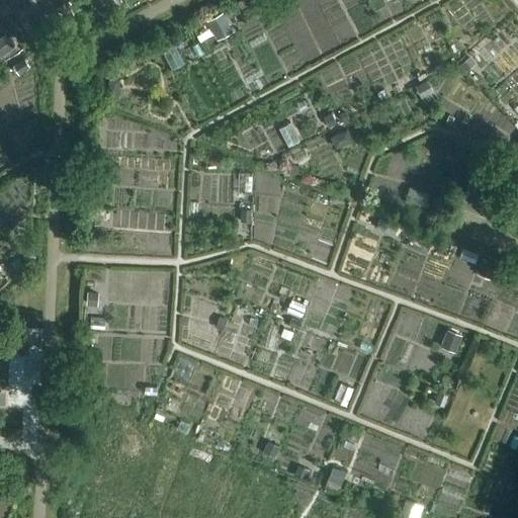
[(223,14),(208,21),(218,38),(232,31),(223,14)]
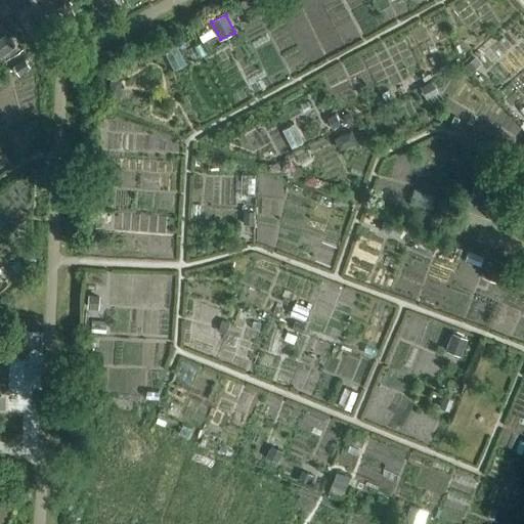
[(466,67),(471,73),(480,64),(475,58),(466,67)]
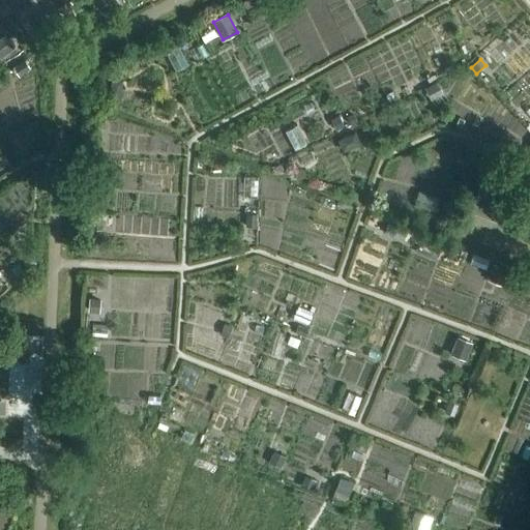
[(116,91),(121,87),(121,81),(112,81),(112,91),(116,91)]
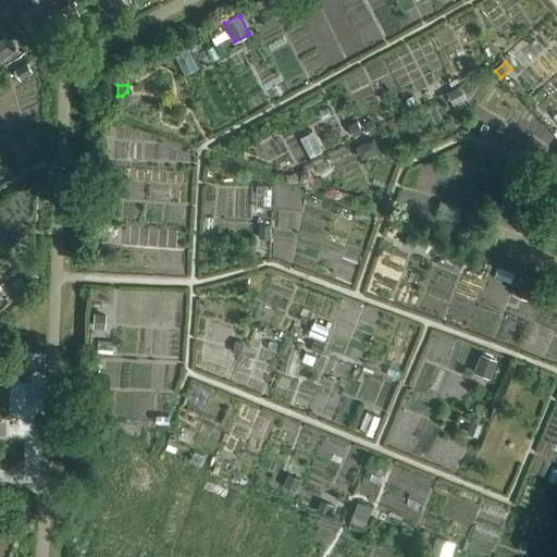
[(460,88),(448,94),(454,104),(466,99),(460,88)]
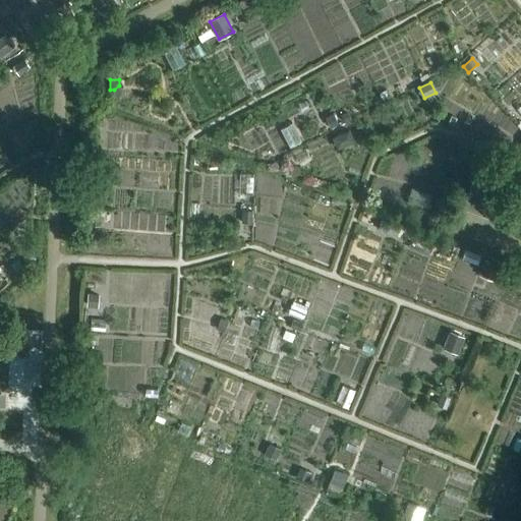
[(8,84),(0,89),(0,138),(14,130),(8,121),(24,112),(8,84)]
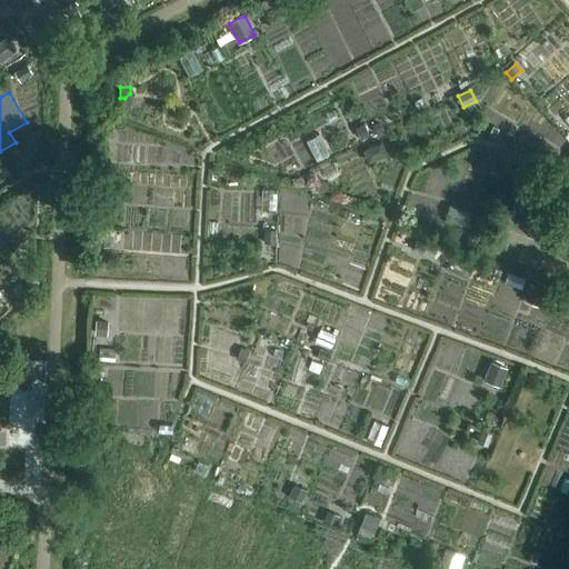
[(421,99),(415,102),(418,109),(425,106),(421,99)]
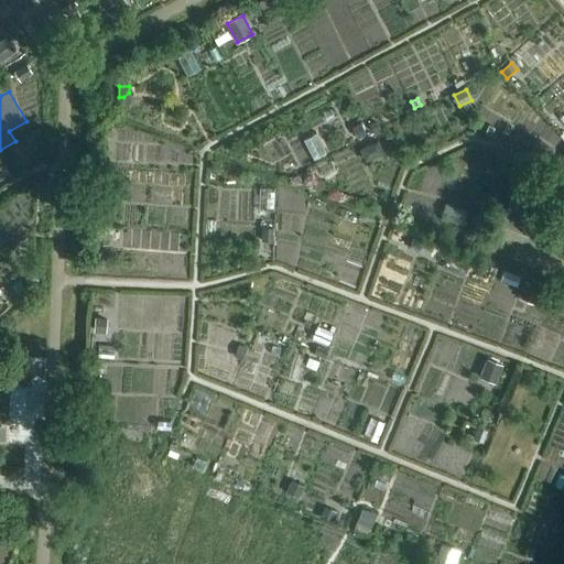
[(366,136),(361,123),(353,128),(357,139),(366,136)]
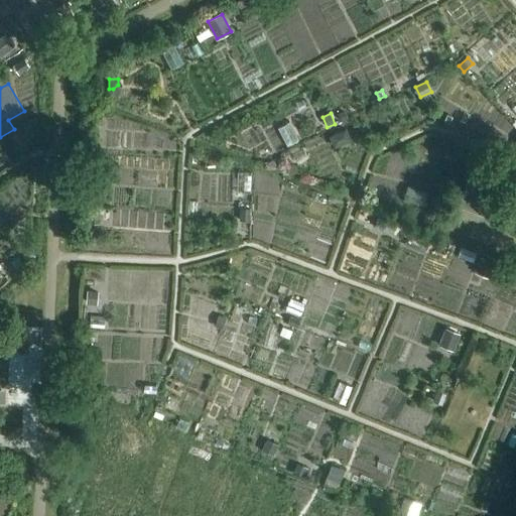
[(345,113),(338,116),(342,123),(348,120),(345,113)]
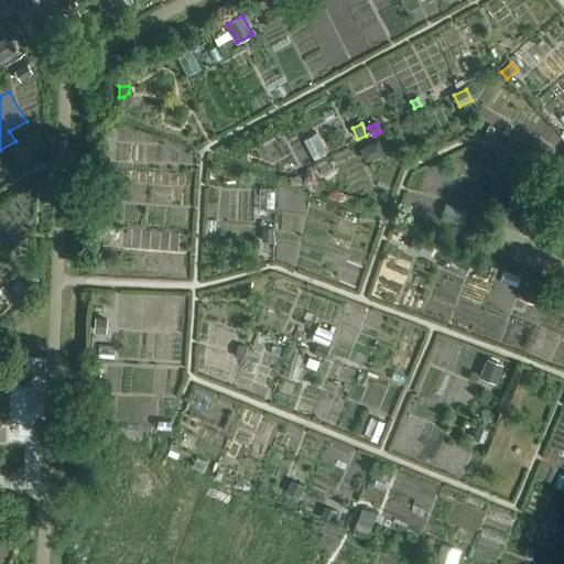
[(364,156),(371,160),(383,153),(378,142),(360,150),(364,156)]
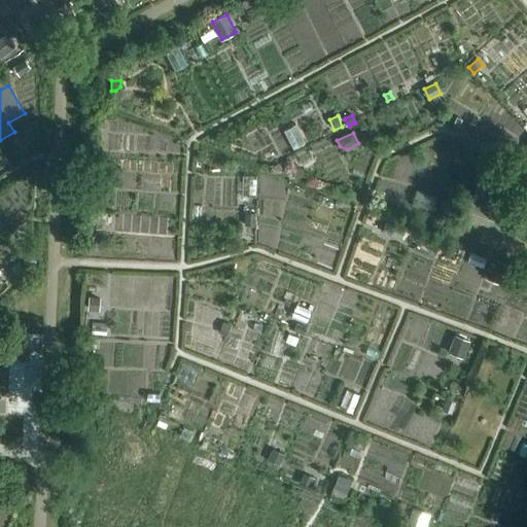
[(93,214),(92,229),(101,229),(101,215),(93,214)]
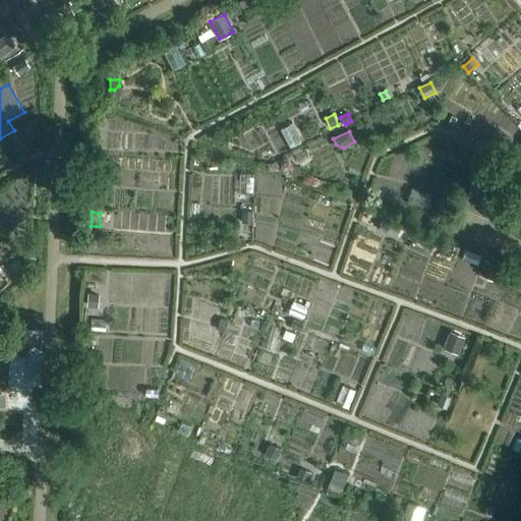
[(252,212),(242,212),(242,223),(252,223),(252,212)]
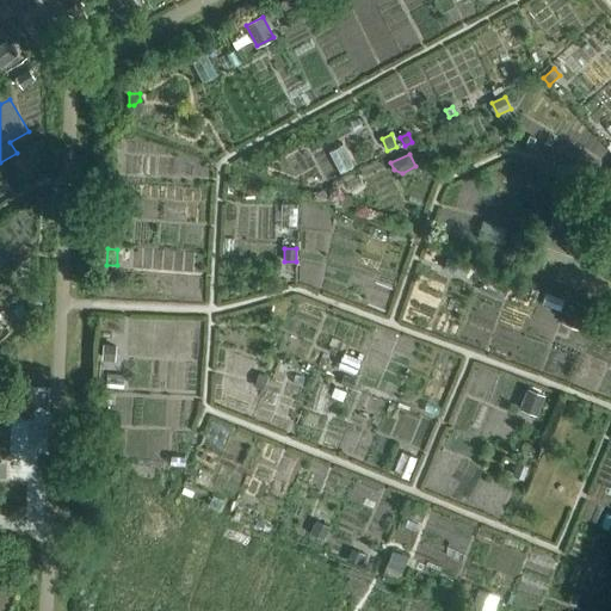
[(20,306),(13,312),(20,321),(28,315),(20,306)]
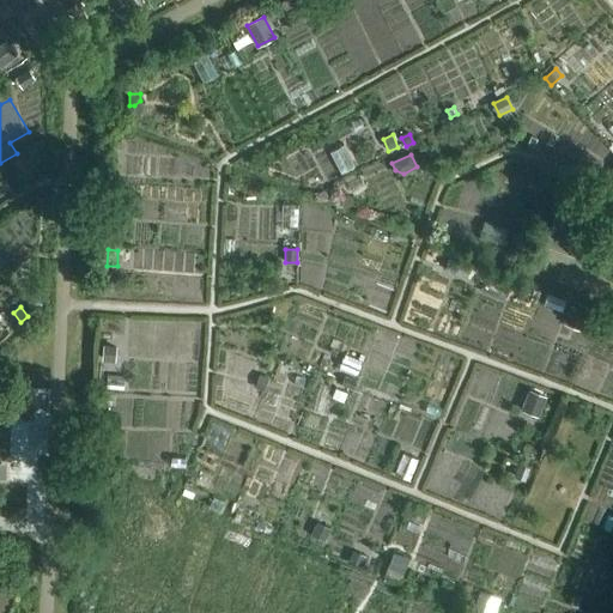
[(570,307),(564,322),(583,329),(589,314),(570,307)]
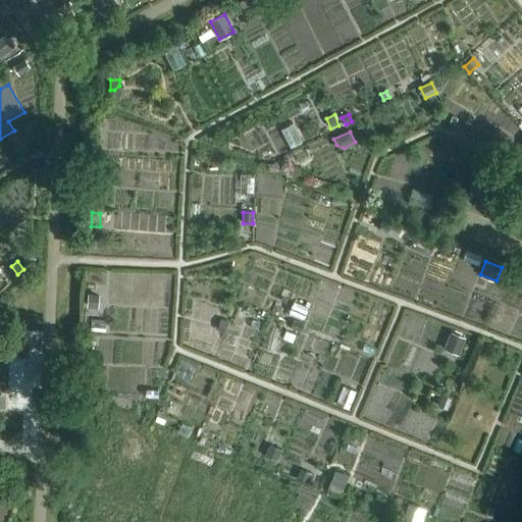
[(89,296),(88,307),(98,307),(99,297),(89,296)]
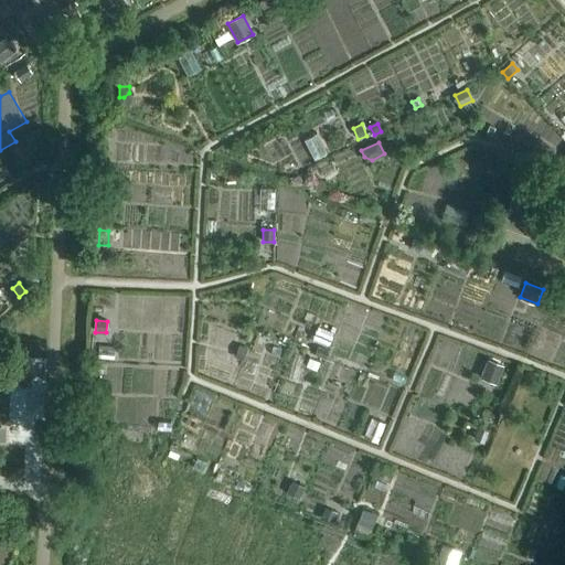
[(318,329),(312,341),(328,348),(333,334),(318,329)]
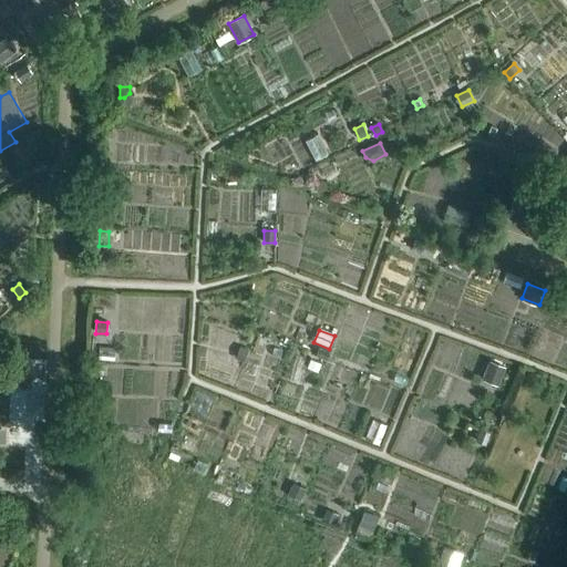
[(246,363),(249,354),(239,351),(236,360),(246,363)]
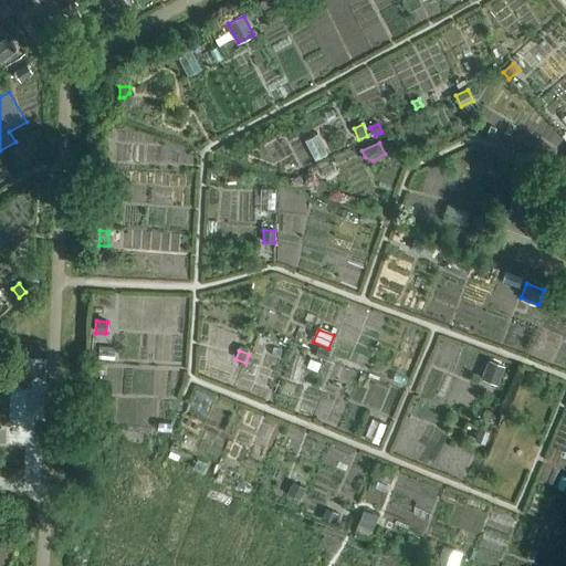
[(504,367),(489,362),(482,378),(496,385),(504,367)]
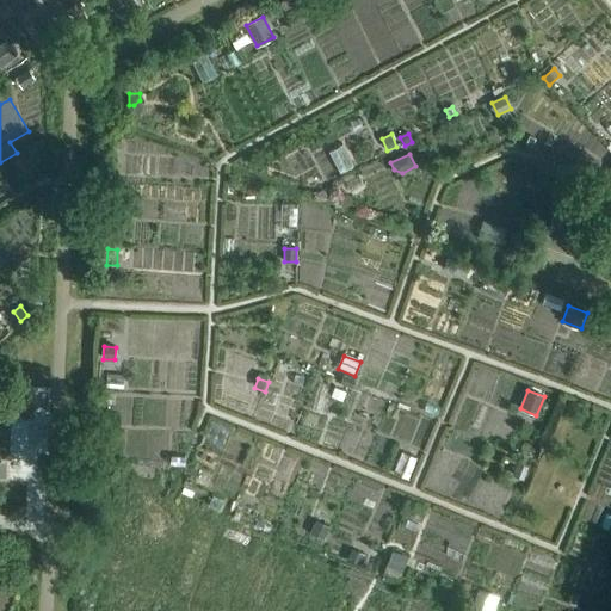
[(415,460),(402,454),(394,474),(407,480),(415,460)]
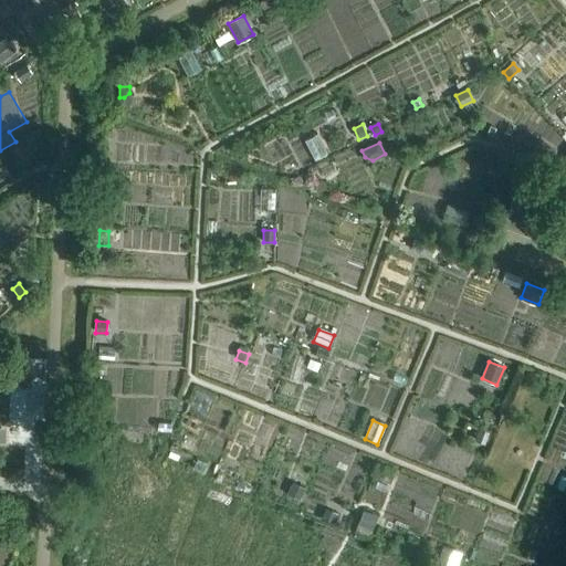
[(490,431),(480,428),(475,440),(485,444),(490,431)]
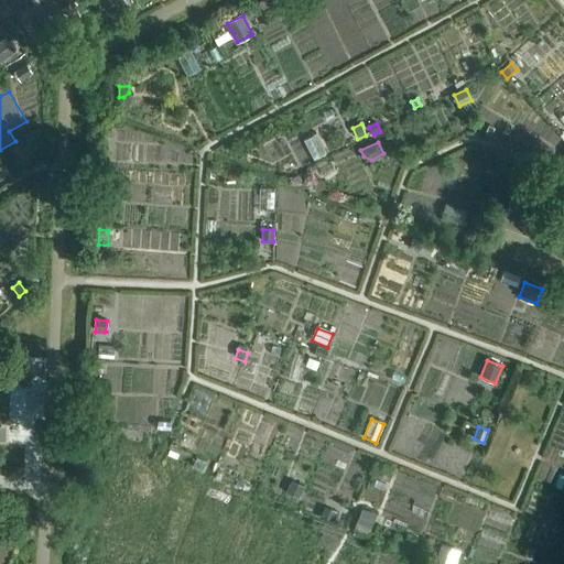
[(303,487),(292,483),(286,492),(299,498),(303,487)]
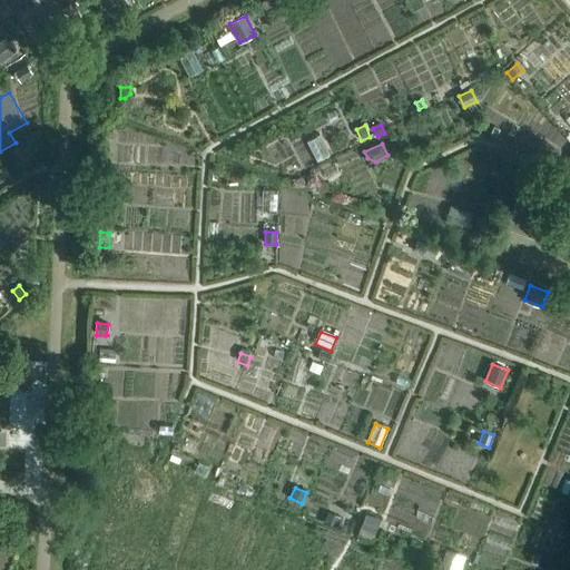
[(328,512),(324,521),(337,527),(341,518),(328,512)]
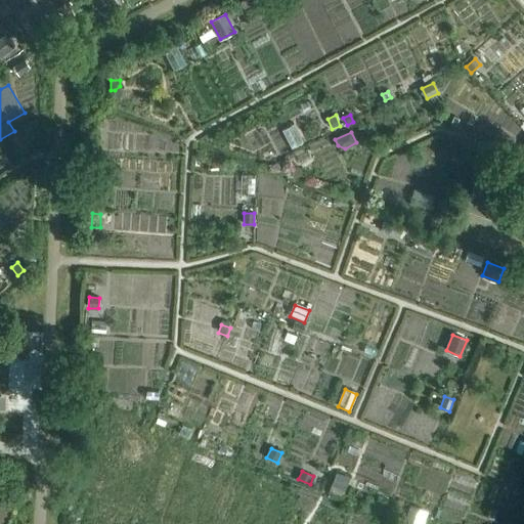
[(523,488),(523,486),(523,479),(516,477),(513,484),(523,488)]
